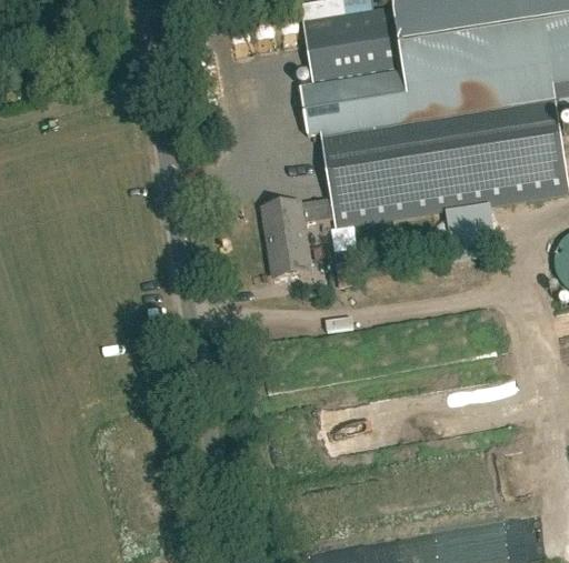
[(265,228),(300,222),(332,217),(335,228),(488,203),(567,191),(550,83),(568,80),(568,0),(389,0),(390,7),(302,20),(312,84),(300,86),(307,134),(319,133),(329,198),(298,203),(298,200),(259,207),(262,229),(265,228)]
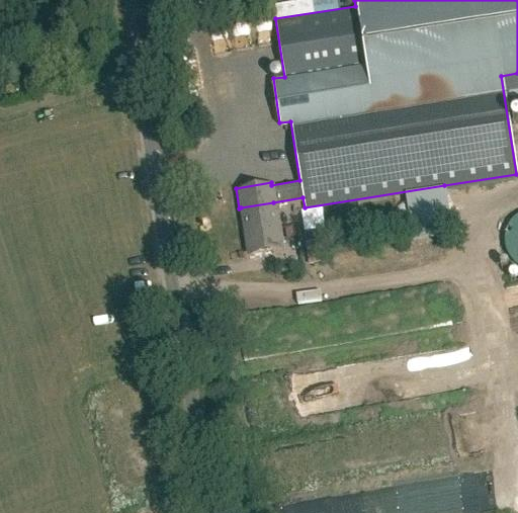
[(280,247),(273,202),(241,207),(248,252),(280,247)]
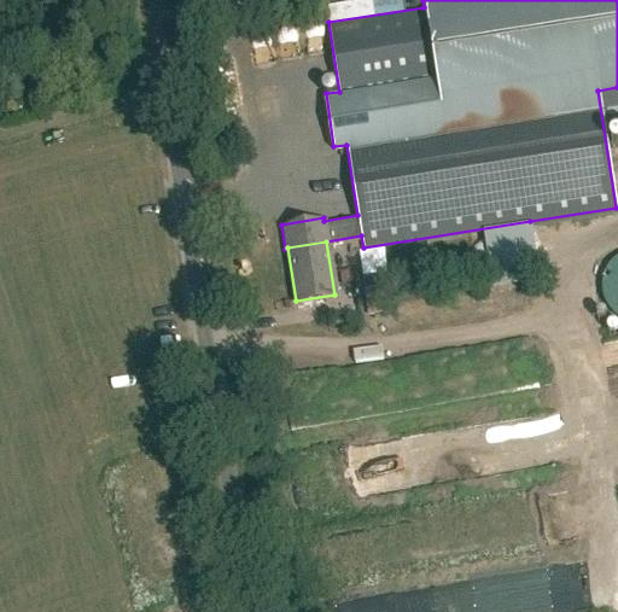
[(600,281),(600,283),(600,284),(601,285),(601,286),(601,287),(601,289),(601,290),(601,292),(602,293),(602,295),(602,296),(604,296),(604,297),(604,298),(605,299),(605,301),(606,302),(607,303),(607,304),(608,306),(608,307),(610,307),(611,308),(612,309),(612,310),(613,310),(614,312),(616,313),(617,313),(617,314),(617,313),(617,251),(617,252),(616,254),(614,254),(613,255),(612,256),(612,257),(611,257),(610,258),(608,260),(608,261),(607,261),(607,262),(606,263),(605,264),(605,266),(605,267),(604,268),(604,269),(602,270),(602,272),(602,273),(601,274),(601,275),(601,277),(601,278),(601,279),(601,280),(600,281)]
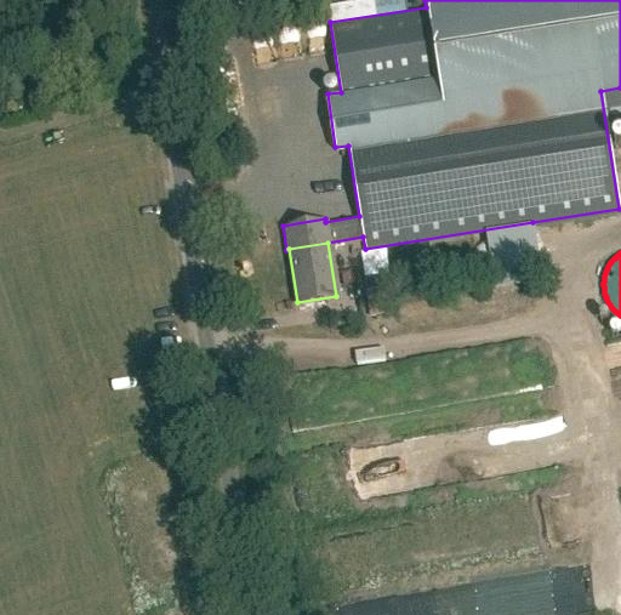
[(393,283),(371,284),(372,301),(394,300),(393,283)]
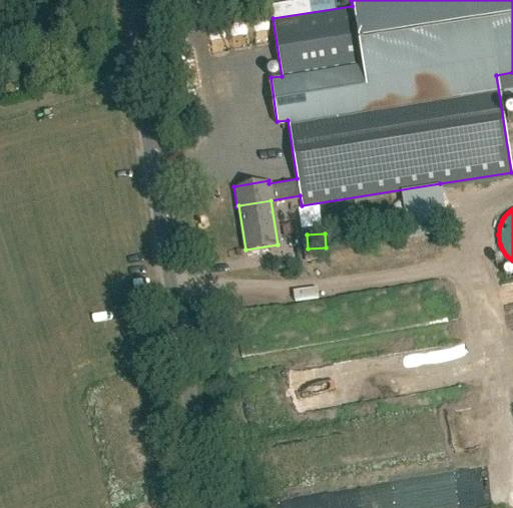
[(438,470),(318,488),(320,507),(439,507),(448,507),(444,484),(440,485),(438,470)]
